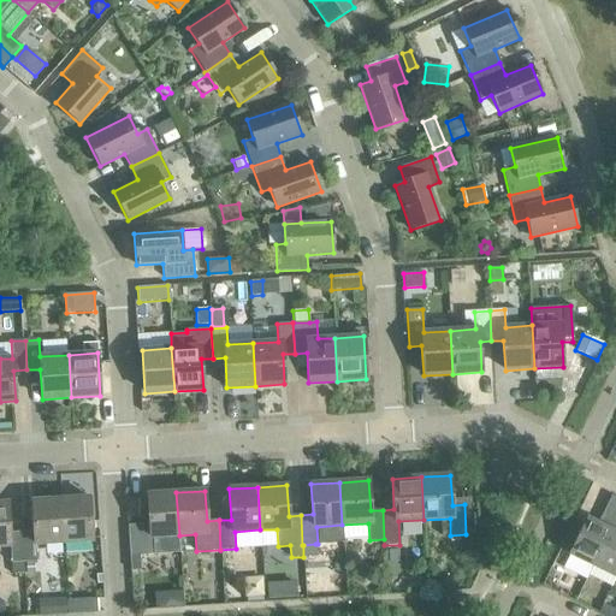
[(153,537),(179,535),(176,492),(147,495),(149,525),(137,525),(138,555),(154,554),(153,537)]
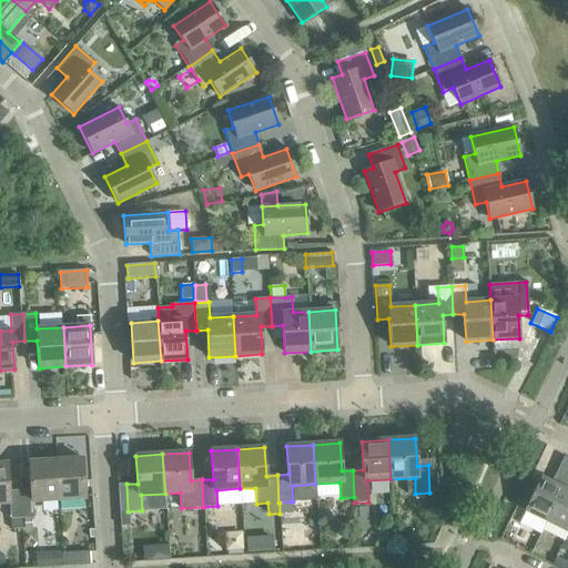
[(524,511),(546,523),(567,477),(567,458),(564,457),(551,482),(540,477),(524,511)]
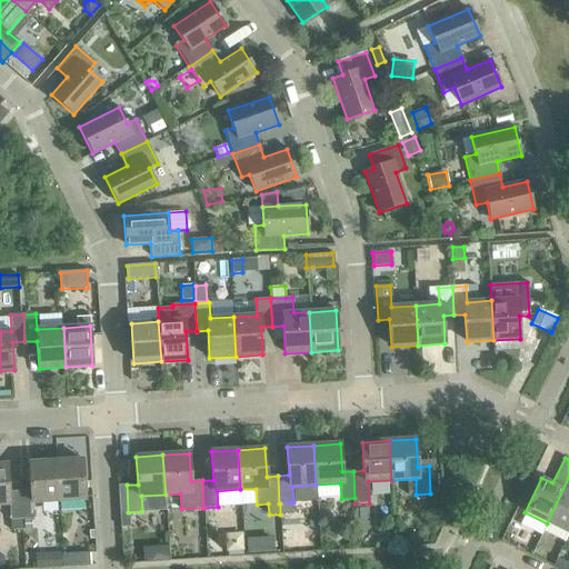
[(82,459),(56,461),(58,501),(86,499),(82,459)]
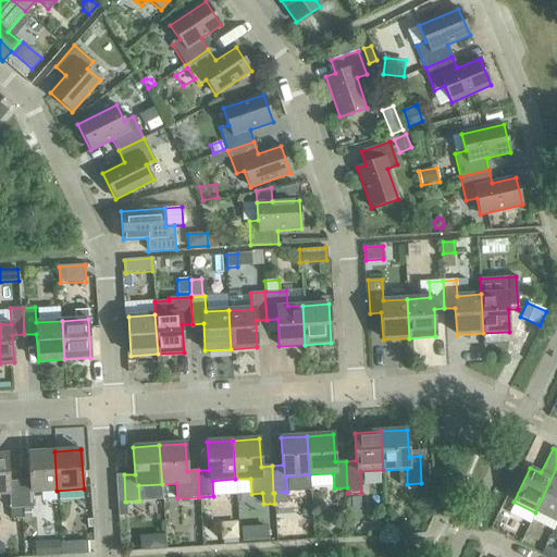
[(31,481),(20,481),(21,508),(23,508),(31,507),(32,507),(32,492),(57,491),(54,452),(28,453),(31,481)]
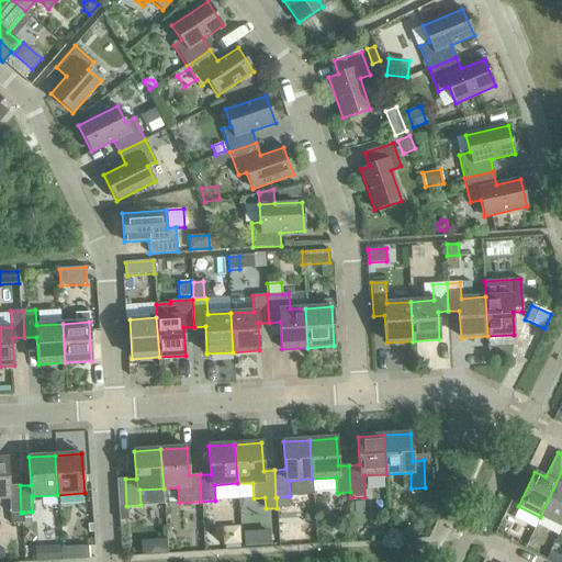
[(7,459),(0,459),(0,497),(9,497),(10,514),(21,513),(20,485),(9,486),(7,459)]
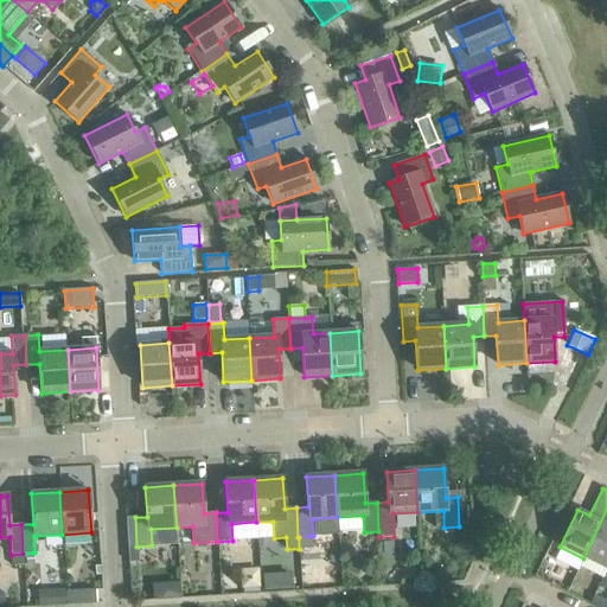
[(606,510),(583,558),(606,569),(606,568),(606,510)]
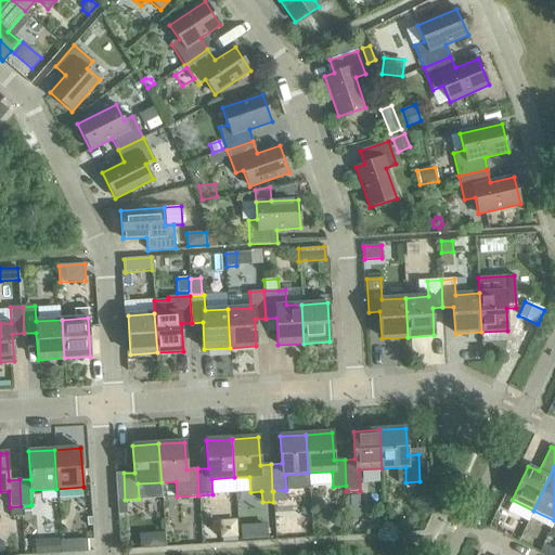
[(284,490),(273,491),(273,502),(285,501),(284,490)]
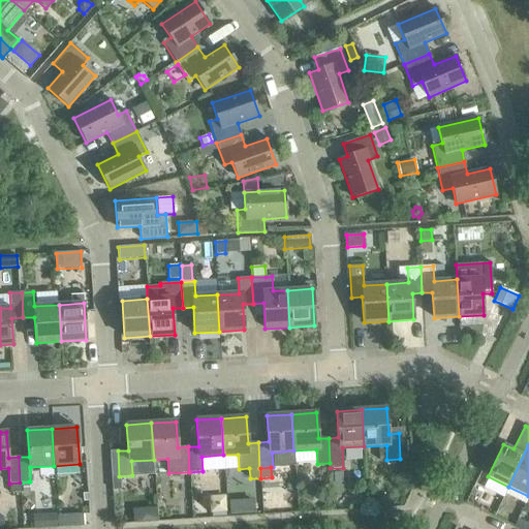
[(20,483),(9,484),(10,494),(21,493),(20,483)]
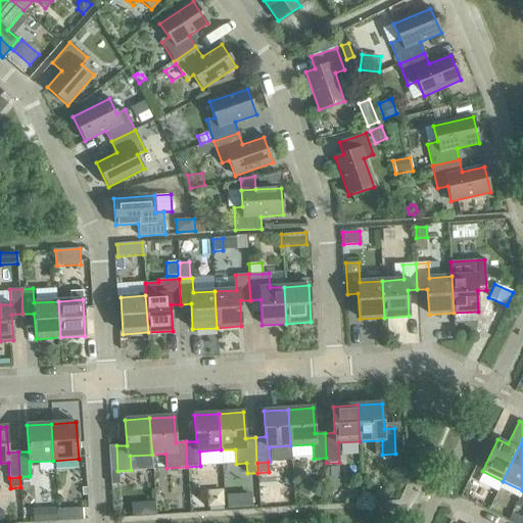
[(56,508),(44,509),(45,522),(56,522),(56,508)]
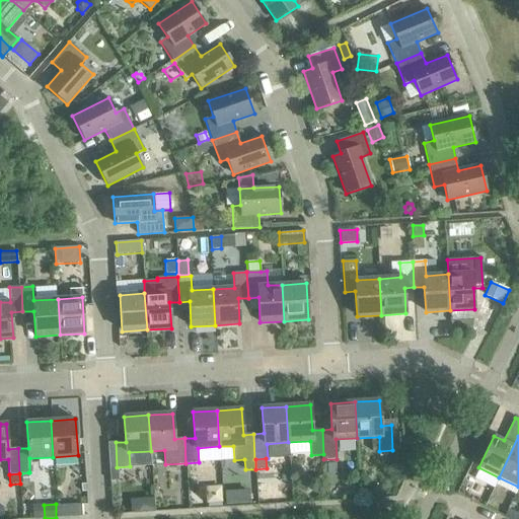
[(56,506),(57,518),(81,516),(81,504),(56,506)]
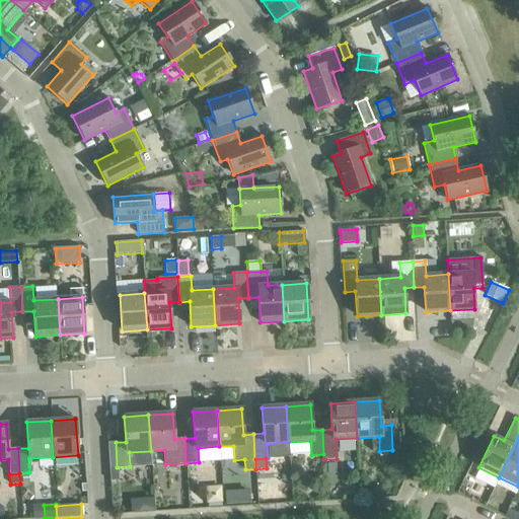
[(507,509),(503,517),(507,518),(514,518),(517,514),(507,509)]
